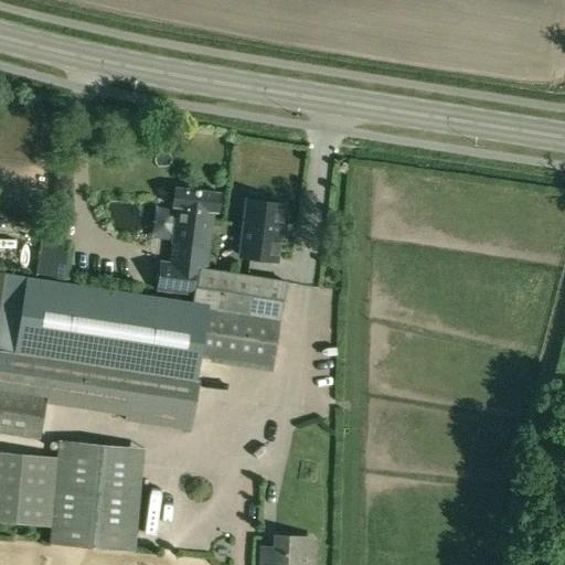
[(220,194),(174,189),(171,208),(177,208),(172,243),(170,264),(161,263),(158,290),(193,295),(196,270),(205,272),(205,270),(206,270),(206,269),(214,213),(217,213),(220,194)]
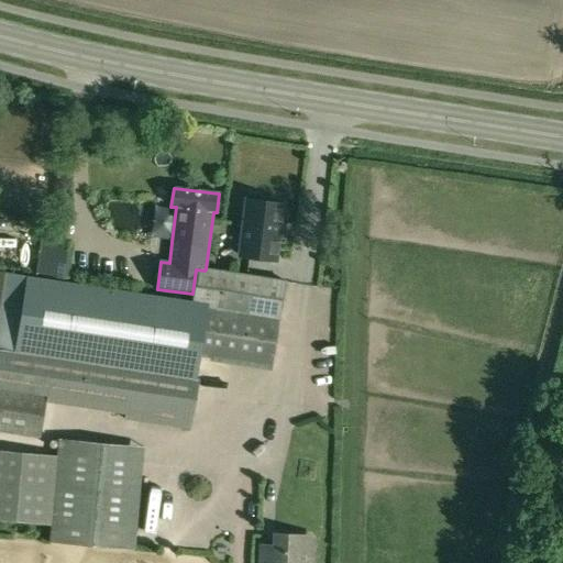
[(255,197),(255,201),(245,200),(239,255),(275,260),(283,205),(273,203),(273,199),(255,197)]
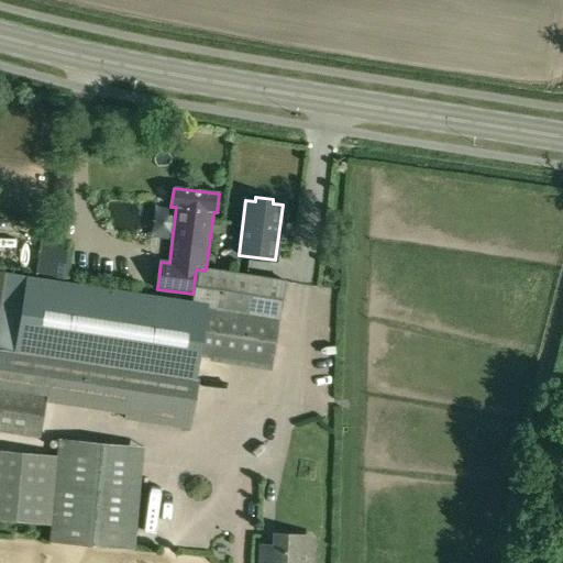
[(35,274),(68,279),(73,243),(41,239),(35,274)]
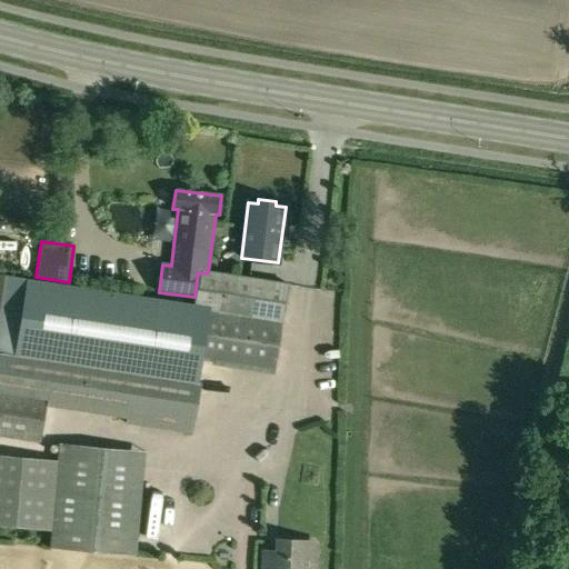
[(0,437),(40,445),(48,400),(0,392),(0,378),(129,398),(126,425),(189,435),(202,353),(276,365),(289,283),(208,271),(208,272),(208,275),(199,272),(193,305),(0,275),(0,437)]
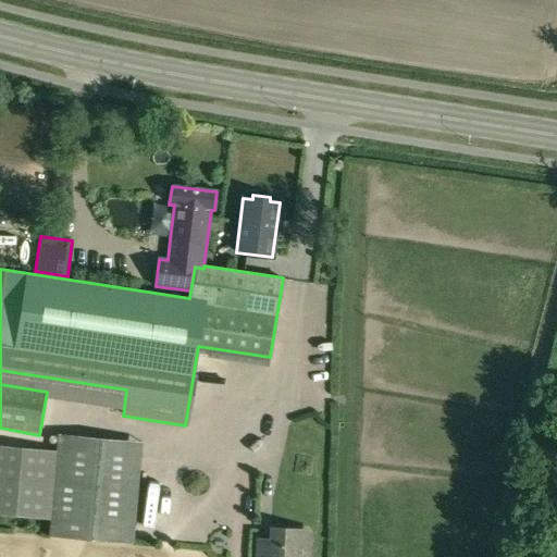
[(48,537),(133,546),(143,443),(57,434),(56,449),(0,443),(0,510),(50,515),(48,537)]
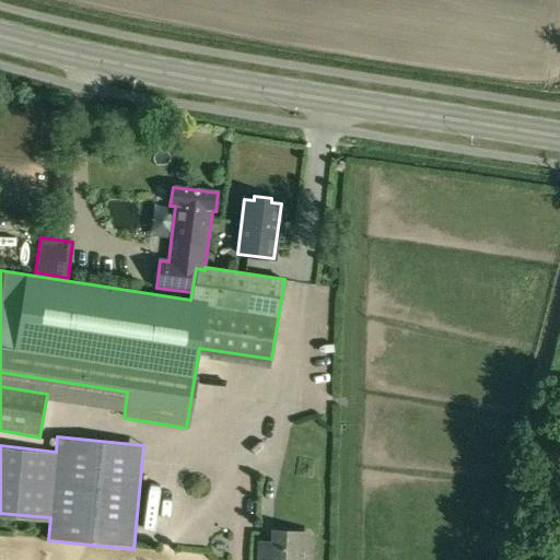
[(144,456),(144,509),(156,509),(156,456),(144,456)]
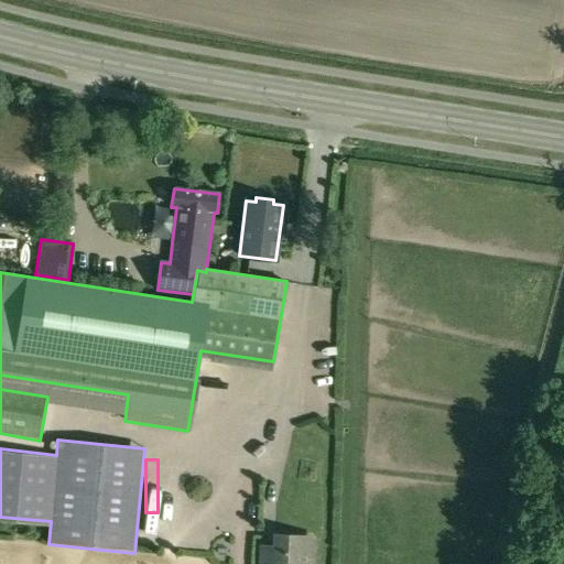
[(258,563),(299,563),(300,538),(274,535),(273,553),(260,552),(258,563)]
